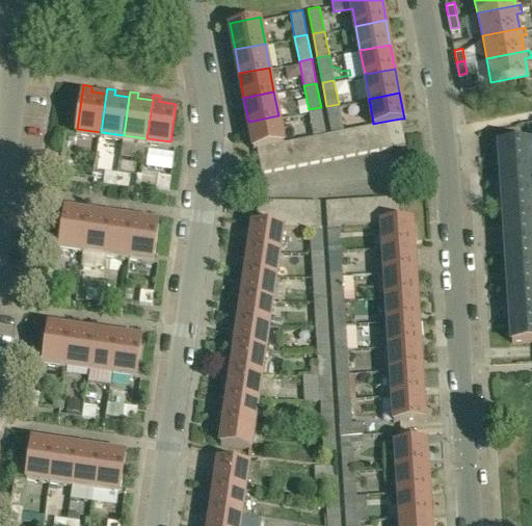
[(341,129),(343,129),(339,104),(326,106),(331,131),(341,129)]
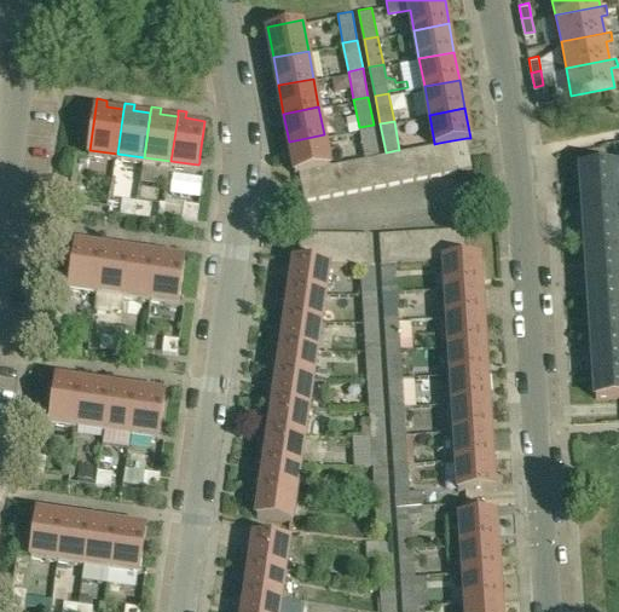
[(379,154),(374,125),(359,127),(364,156),(369,156),(379,154)]
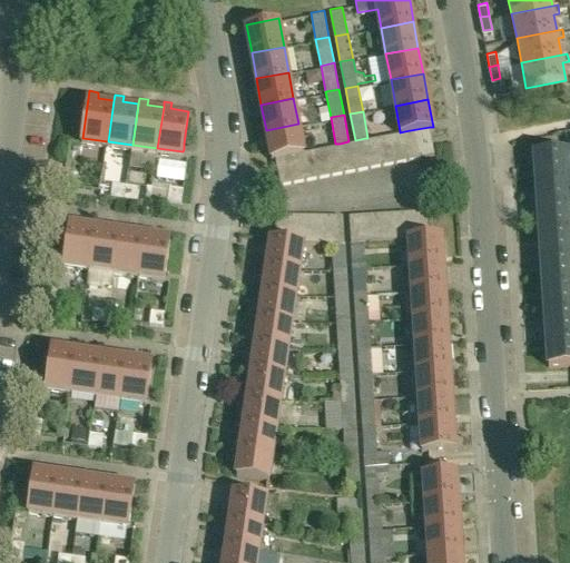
[(303,150),(298,124),(266,130),(271,156),(275,155),(275,156),(287,152),(301,150),(303,150)]
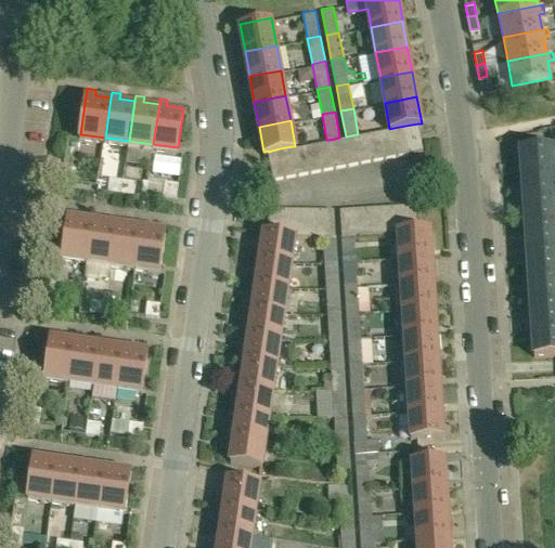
[(420,131),(418,124),(405,126),(411,151),(423,148),(421,138),(420,131)]
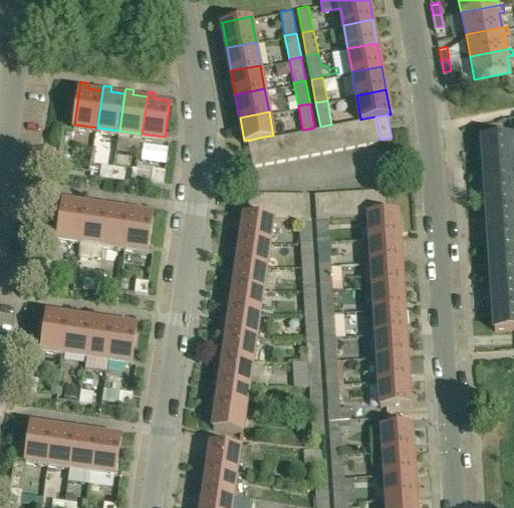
[(380,140),(375,116),(364,118),(368,143),(380,140)]
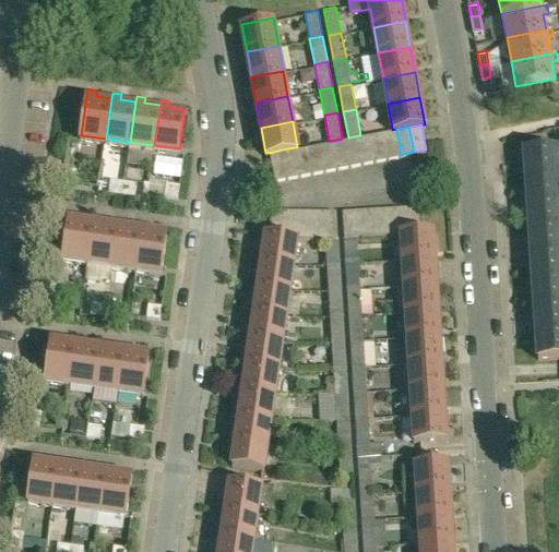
[(401,155),(396,129),(392,130),(392,129),(383,131),(389,157),(401,155)]
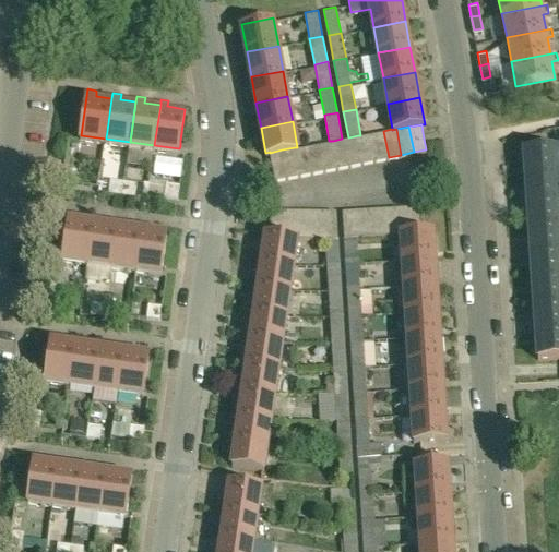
[(389,157),(383,131),(370,133),(376,159),(389,157)]
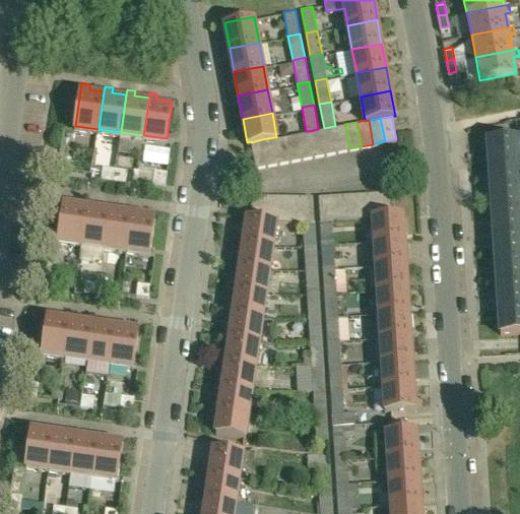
[(349,148),(344,124),(335,126),(333,126),(337,150),(349,148)]
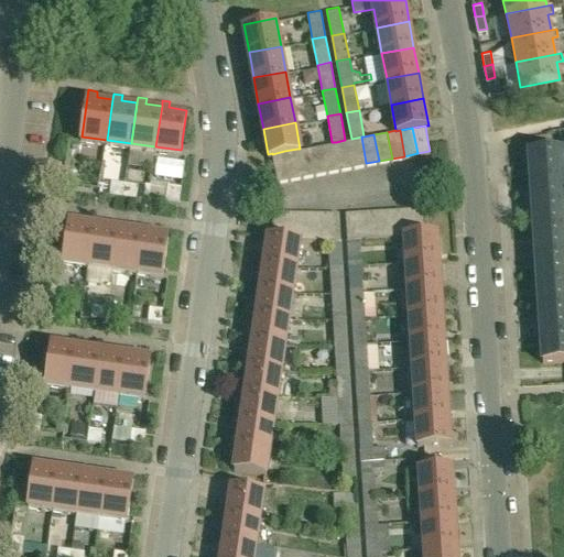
[(366,163),(361,137),(351,139),(348,140),(354,165),(366,163)]
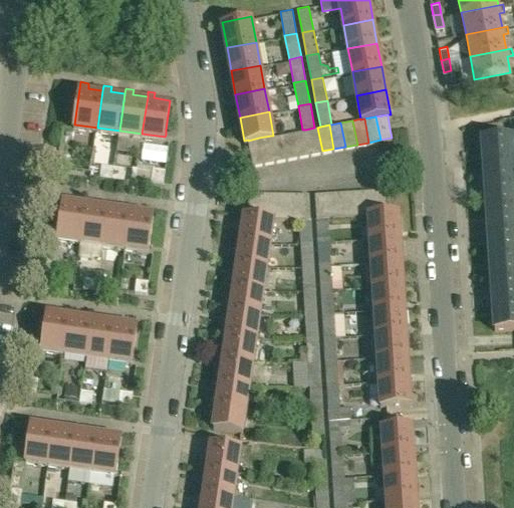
[(322,151),(317,128),(314,128),(306,130),(310,153),(322,151)]
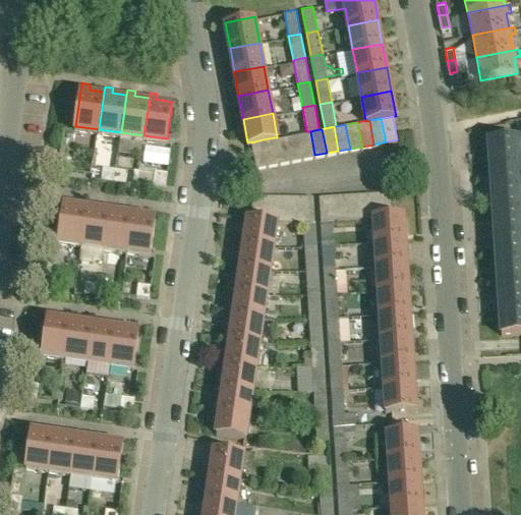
[(310,131),(306,131),(298,133),(303,158),(314,155),(310,131)]
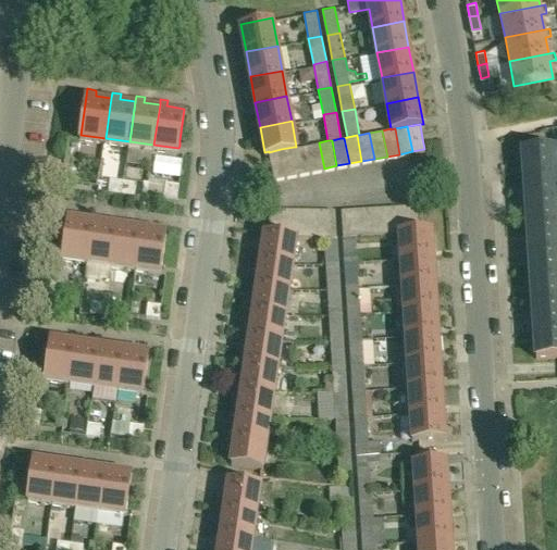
[(324,169),(319,142),(307,145),(311,171),(324,169)]
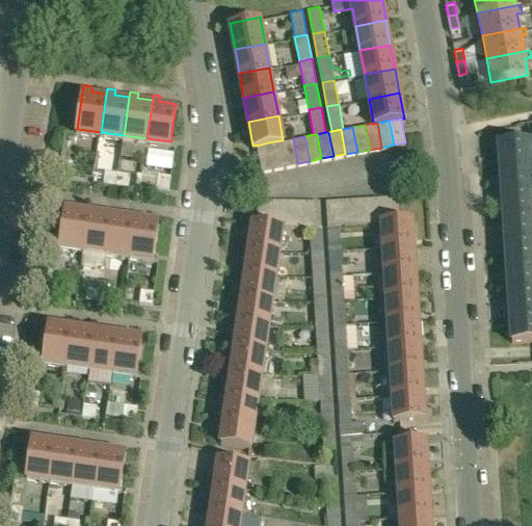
[(297,163),(293,138),(283,140),(281,140),(285,165),(297,163)]
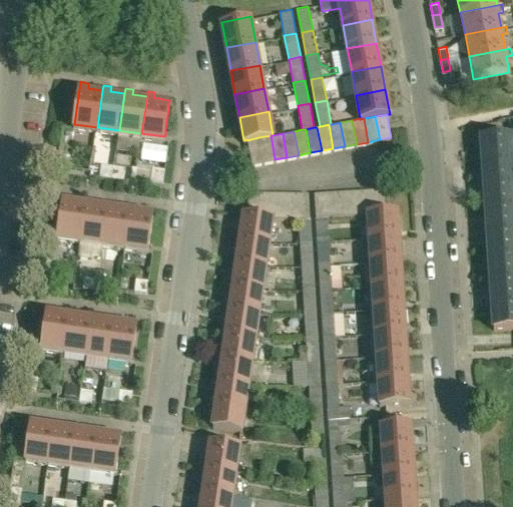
[(512,157),(511,133),(481,135),(483,159),(512,157)]
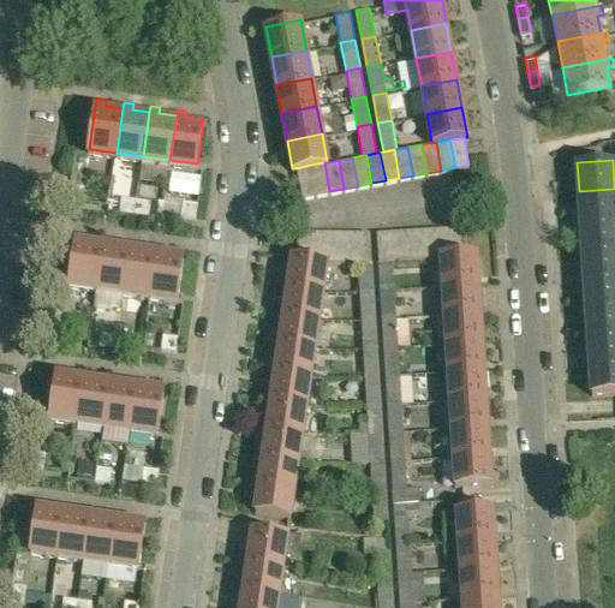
[(329,191),(324,162),(310,165),(316,194),(329,191)]
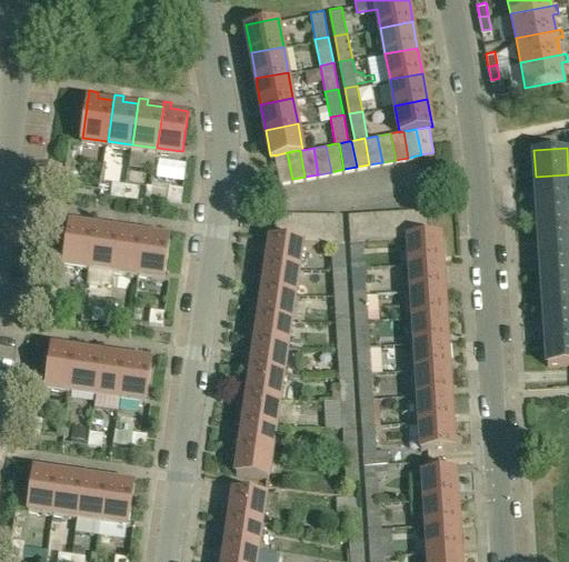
[(292,179),(287,152),(275,156),(279,181),(292,179)]
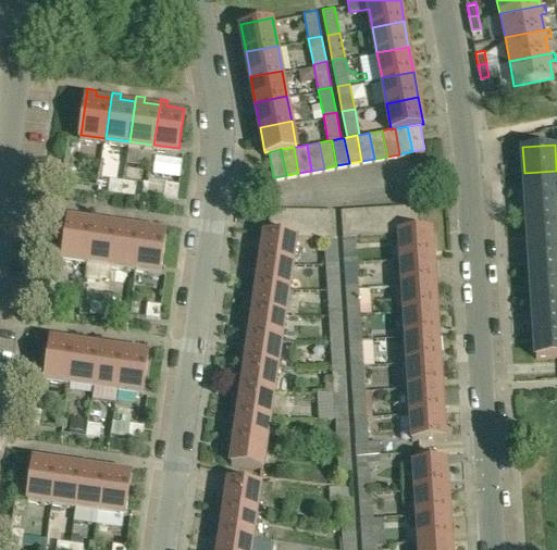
[(76,166),(63,164),(61,176),(61,177),(74,179),(76,166)]
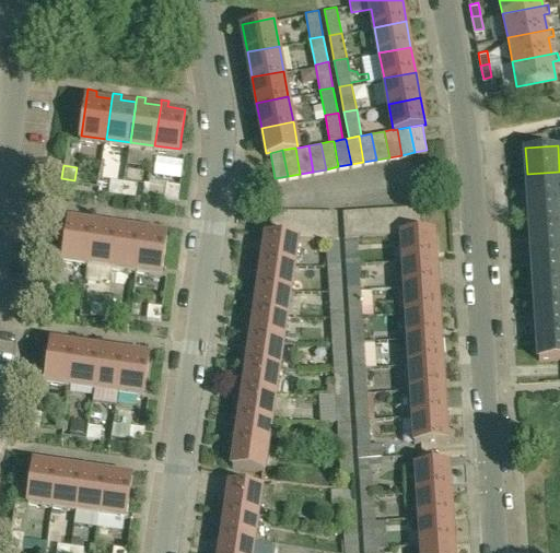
[(559,198),(559,181),(559,172),(527,174),(528,200),(559,198)]
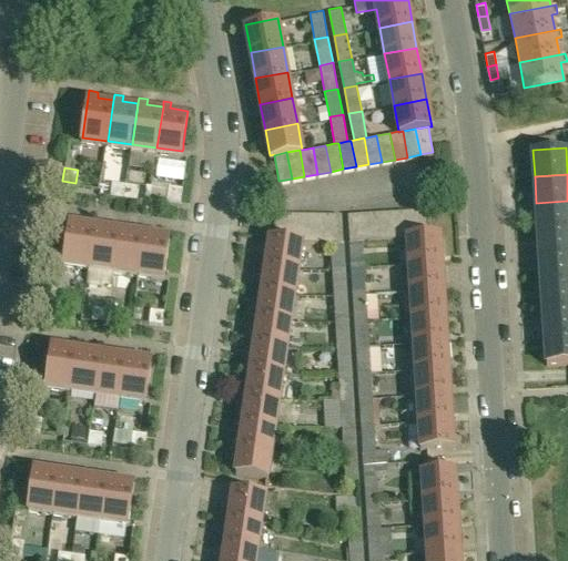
[(124,194),(125,189),(127,182),(113,180),(111,190),(111,193),(124,194)]
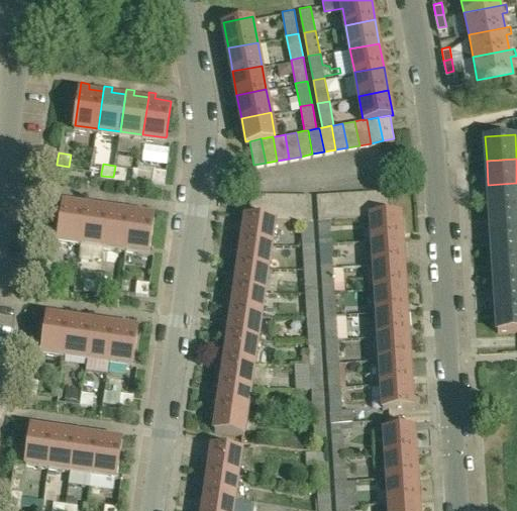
[(124,177),(125,174),(126,167),(115,166),(114,172),(113,177),(124,179),(124,177)]
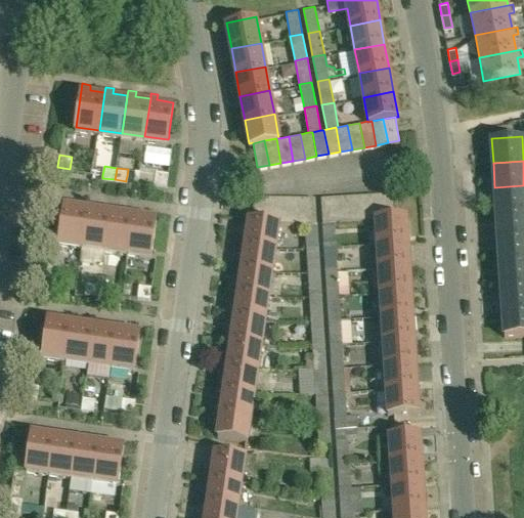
[(168,171),(156,169),(154,180),(166,182),(168,171)]
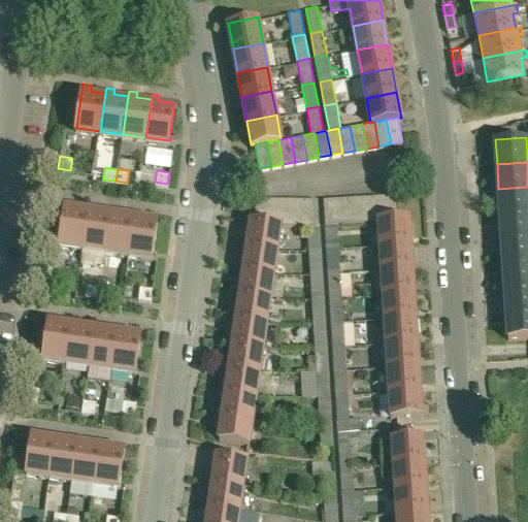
[(527,210),(527,187),(498,189),(500,214),(527,210)]
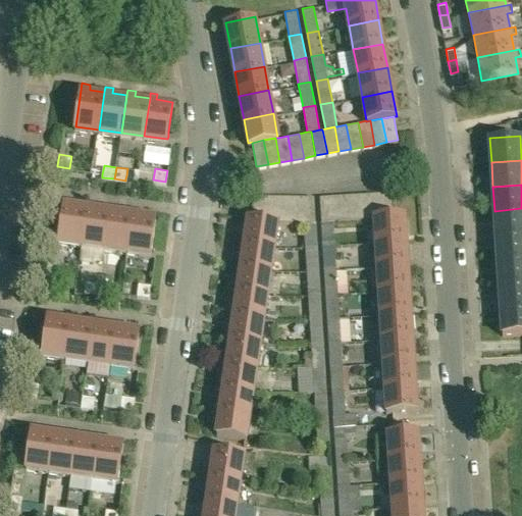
[(394,217),(392,192),(380,193),(381,218),(394,217)]
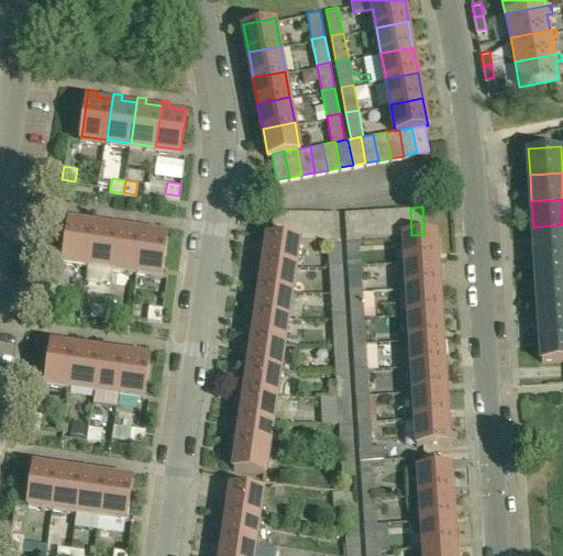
[(398,235),(397,208),(384,209),(385,236),(398,235)]
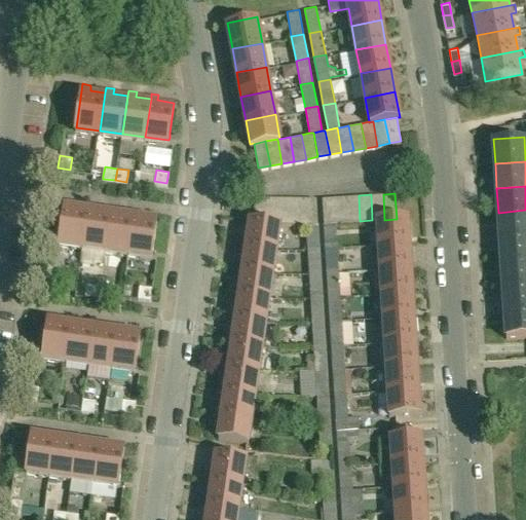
[(384,220),(383,194),(371,194),(372,220),(377,220),(384,220)]
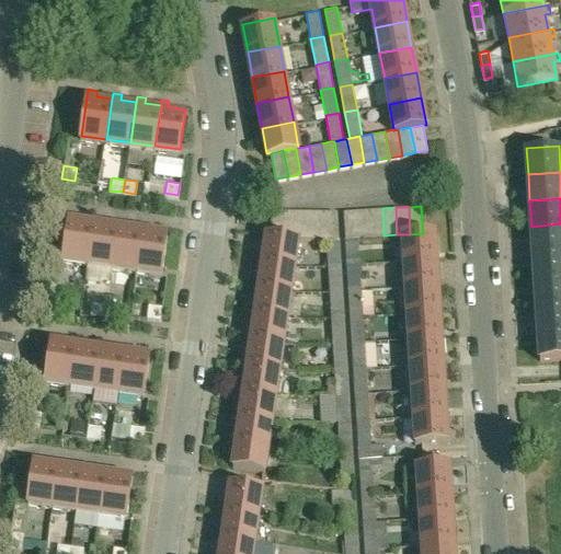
[(285,233),(286,208),(273,208),(272,232),(285,233)]
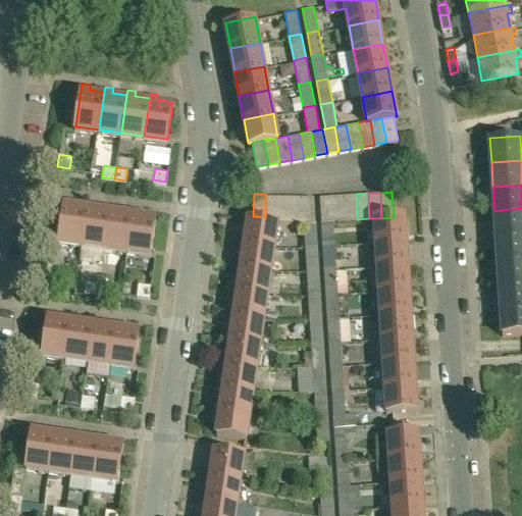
[(277,219),(277,195),(273,195),(266,194),(265,217),(277,219)]
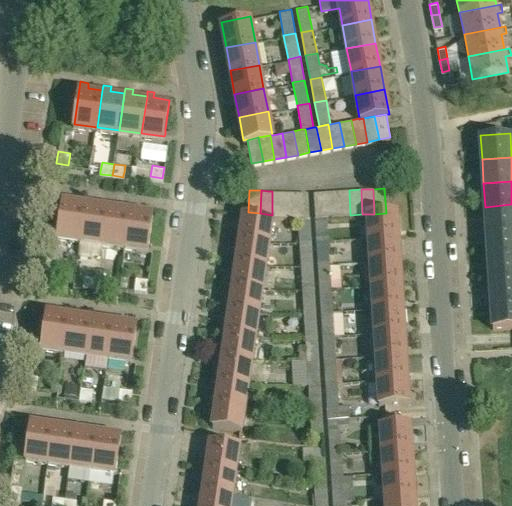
[(339,216),(337,190),(326,191),(327,217),(339,216)]
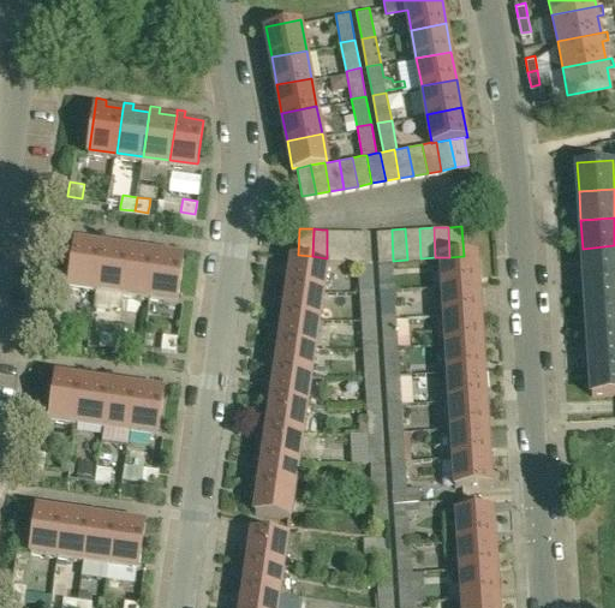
[(421,258),(419,228),(405,228),(407,260),(421,258)]
